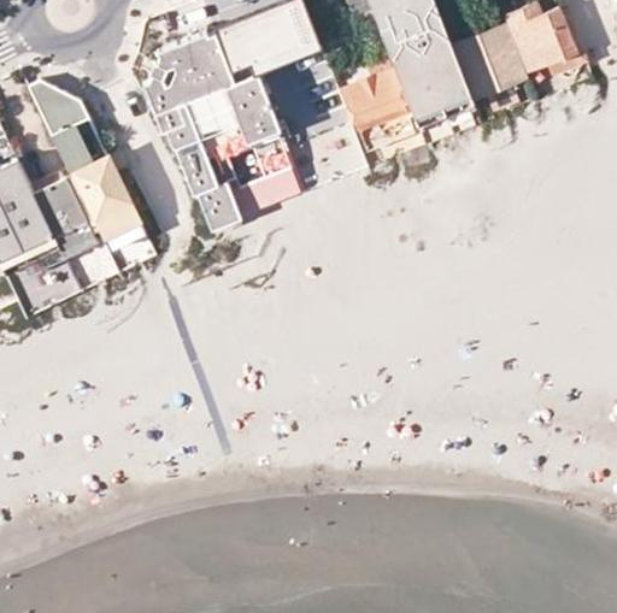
[(303,0),(300,0),(215,34),(233,83),(258,74),(322,48),(303,0)]
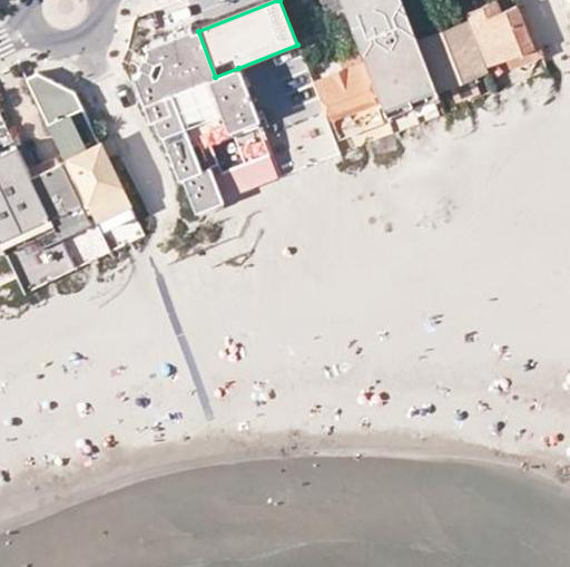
[(344,8),(341,0),(320,0),(326,15),(344,8)]
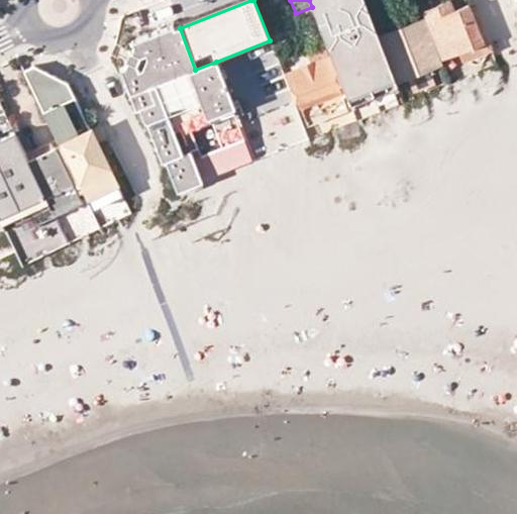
[(309,0),(312,7),(347,97),(394,80),(378,36),(363,0),(309,0)]
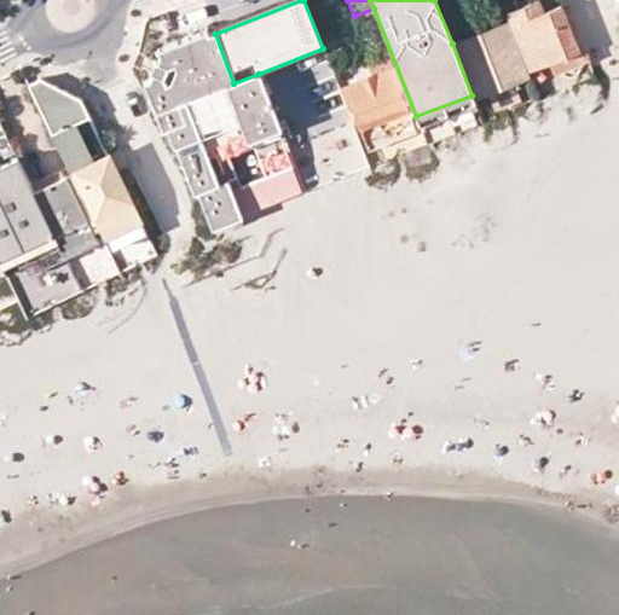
[(588,63),(567,7),(545,16),(541,4),(510,15),(532,73),(550,65),(555,76),(588,63)]
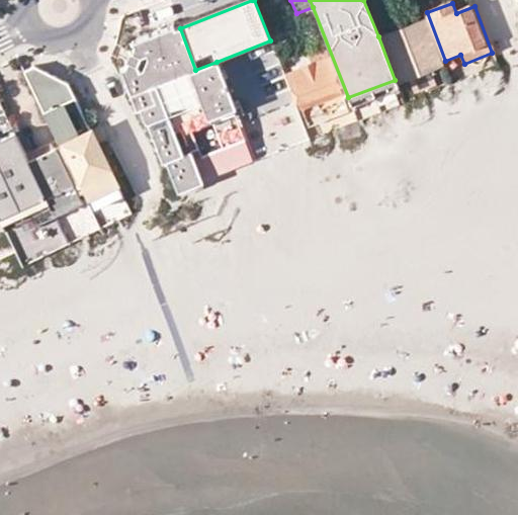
[(378,36),(395,80),(397,85),(410,80),(430,72),(444,67),(425,19),(378,36)]
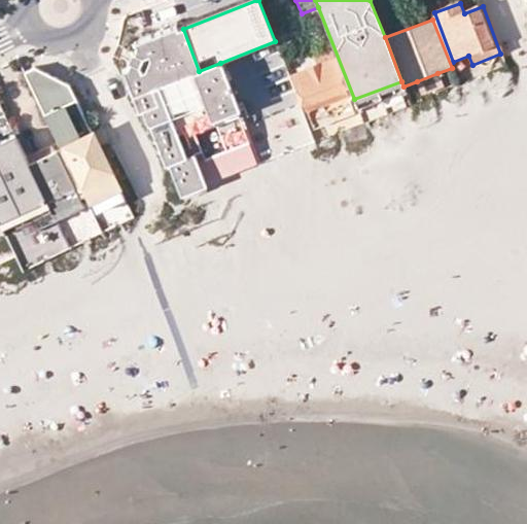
[(239,111),(220,63),(199,71),(183,29),(176,32),(175,28),(136,43),(137,48),(134,54),(126,50),(120,61),(129,64),(124,72),(140,112),(143,110),(167,166),(169,165),(175,182),(181,196),(206,185),(194,155),(185,159),(177,135),(239,111)]
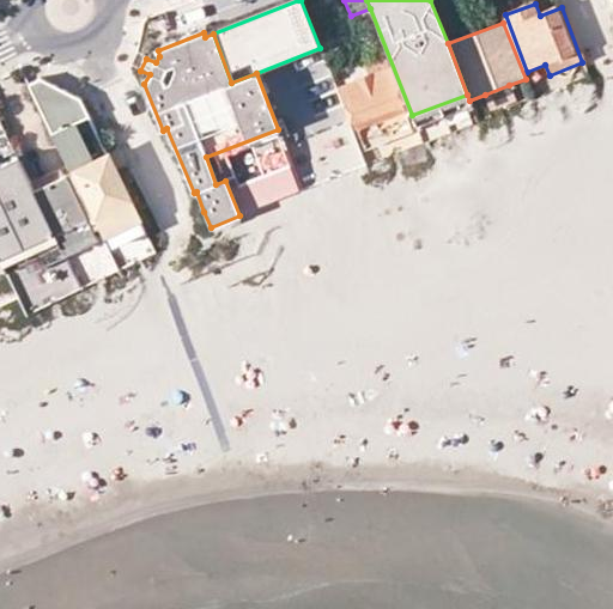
[(339,86),(362,140),(408,122),(382,58),(364,65),(368,75),(339,86)]
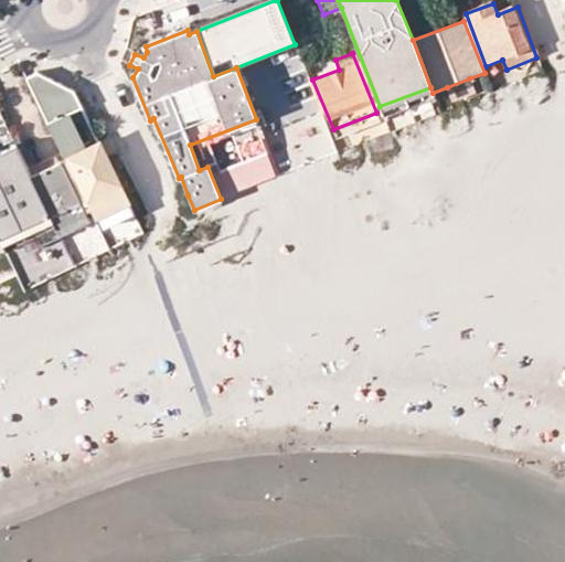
[(134,216),(97,141),(81,150),(65,117),(82,109),(72,88),(35,73),(25,78),(65,159),(59,162),(91,226),(96,225),(100,232),(134,216)]
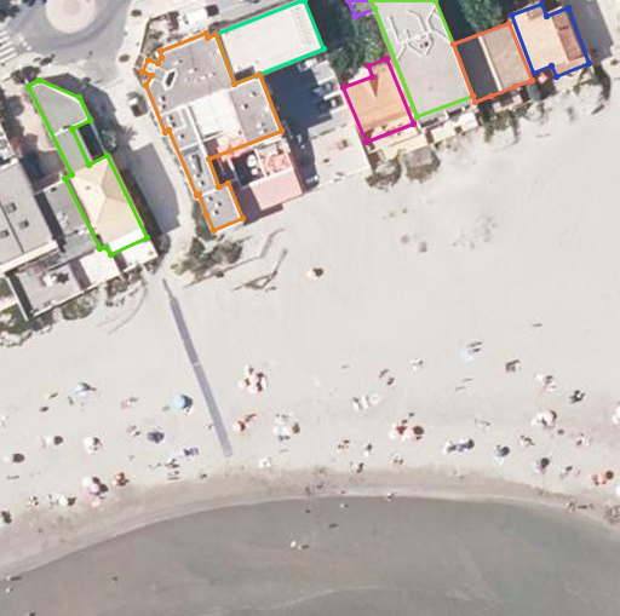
[(515,86),(491,96),(497,111),(521,102),(515,86)]
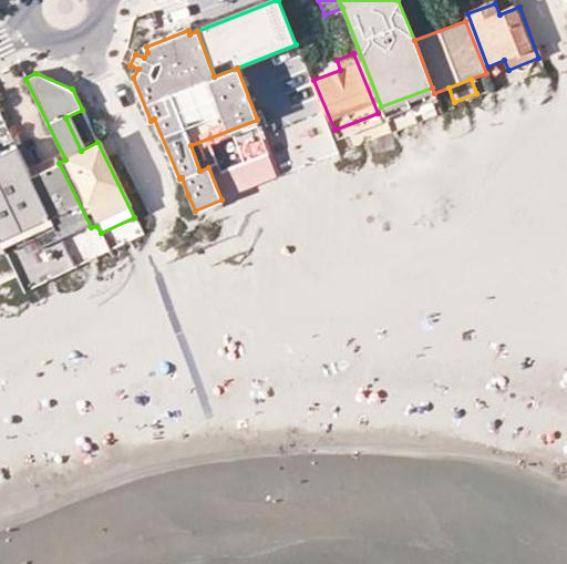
[(29,177),(19,155),(0,164),(0,229),(6,241),(18,234),(29,257),(61,242),(29,177)]
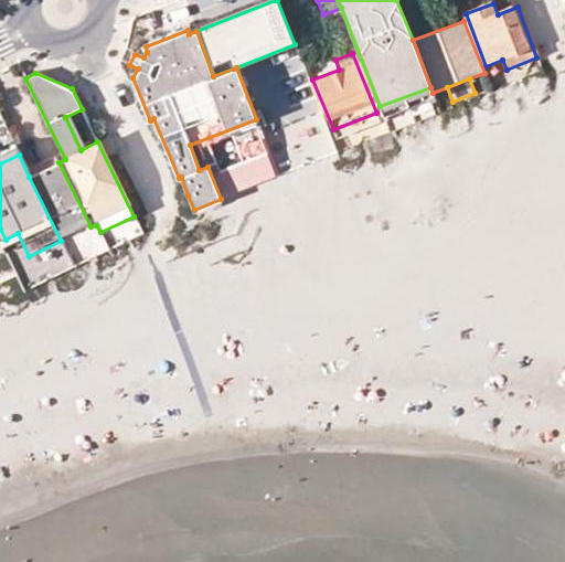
[(29,177),(61,241),(91,226),(59,162),(29,177)]
